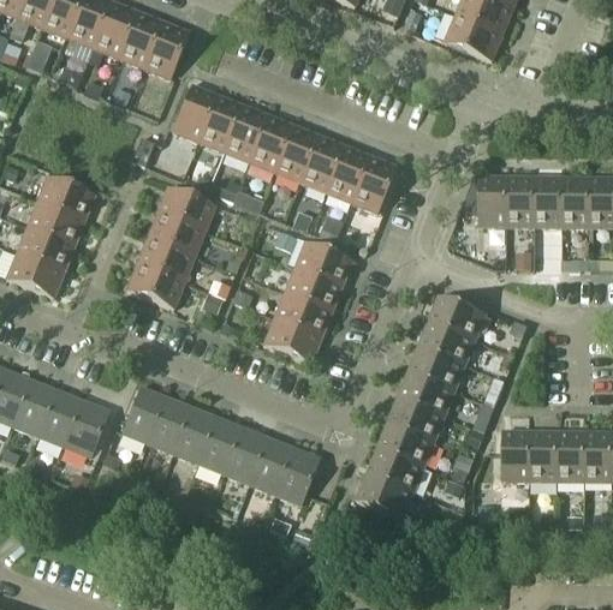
[(18,18),(25,0),(0,0),(0,16),(3,11),(18,18)]
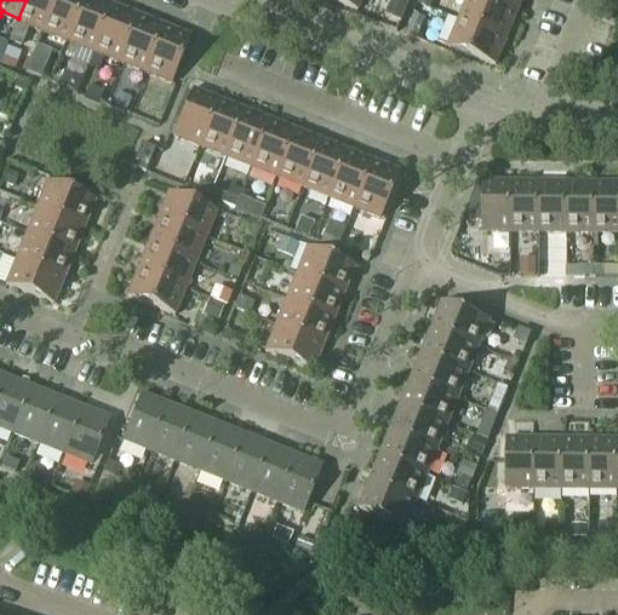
[(44,28),(55,0),(26,0),(18,18),(44,28)]
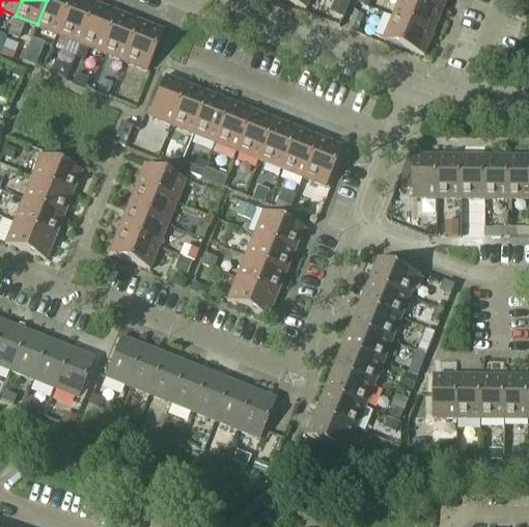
[(59,33),(72,0),(47,0),(37,24),(59,33)]
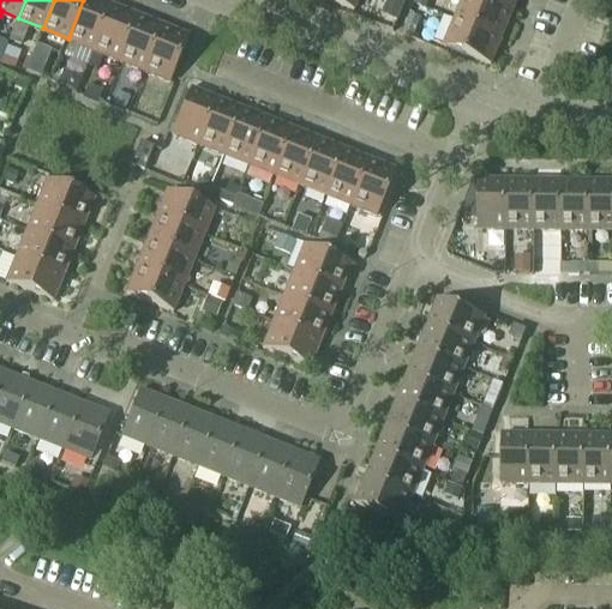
[(95,48),(113,1),(109,0),(83,0),(69,38),(95,48)]
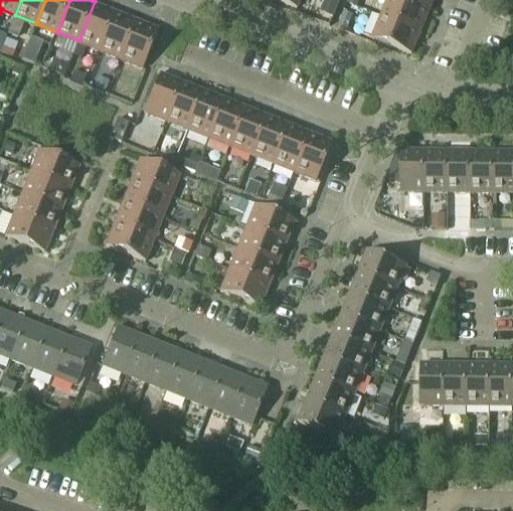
[(325,0),(321,10),(334,15),(341,0),(325,0)]
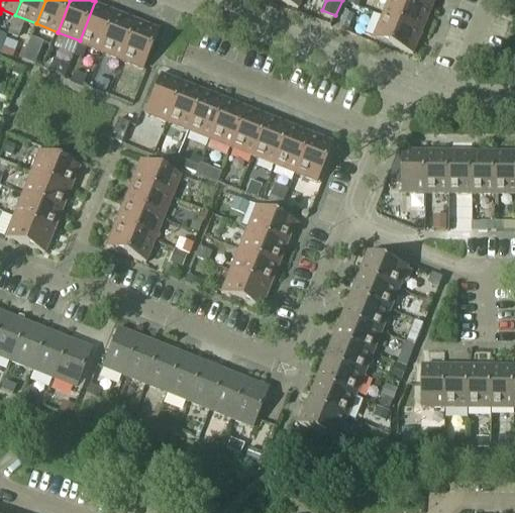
[(423,30),(432,8),(411,0),(389,0),(384,14),(423,30)]
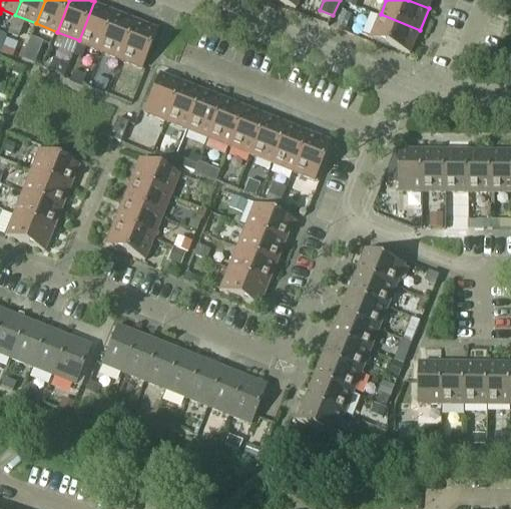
[(408,0),(429,8),(432,0),(408,0)]
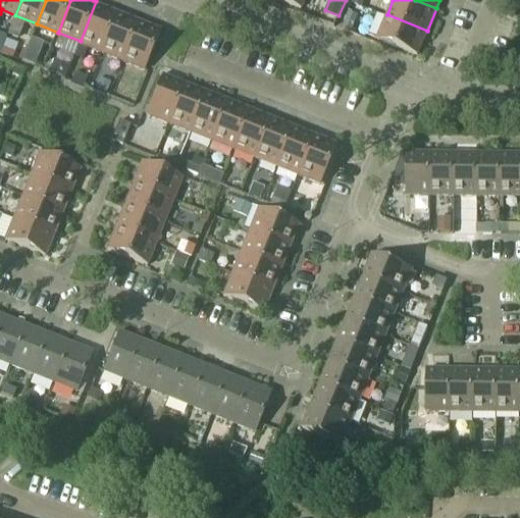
[(102,50),(117,10),(96,1),(81,41),(102,50)]
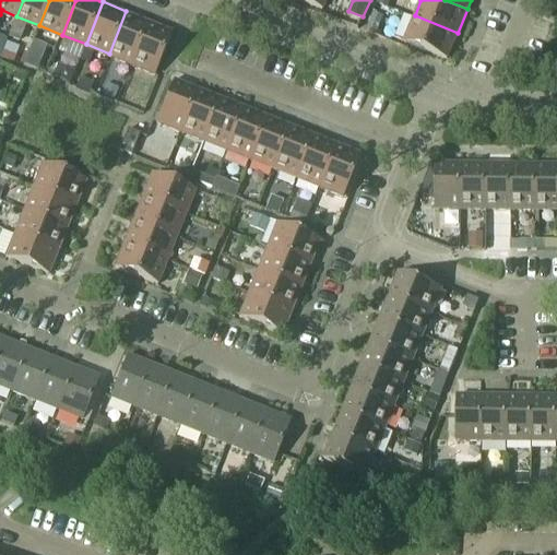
[(132,62),(149,20),(126,11),(109,54),(132,62)]
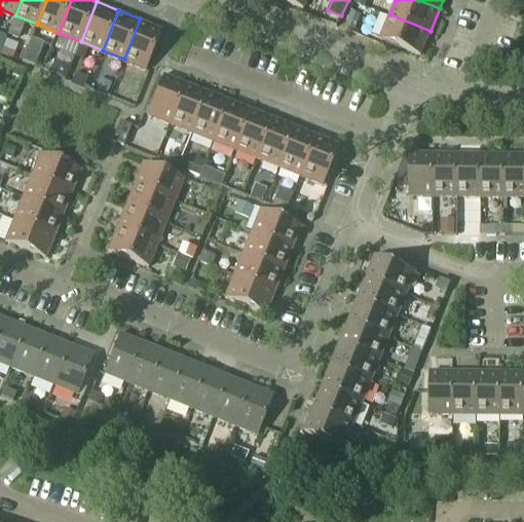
[(421,53),(431,31),(390,14),(381,37),(421,53)]
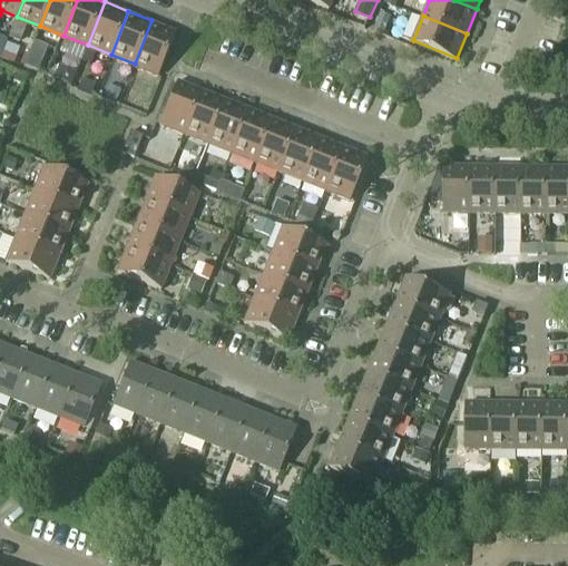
[(158,74),(176,30),(152,20),(135,64),(158,74)]
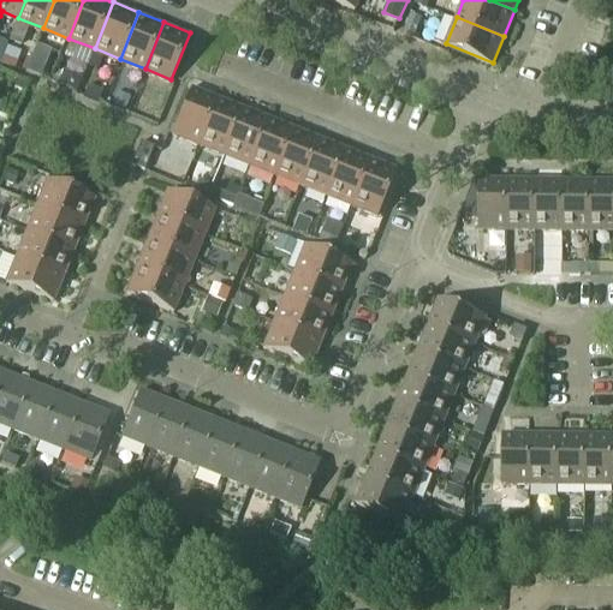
[(53,79),(57,69),(42,63),(37,73),(53,79)]
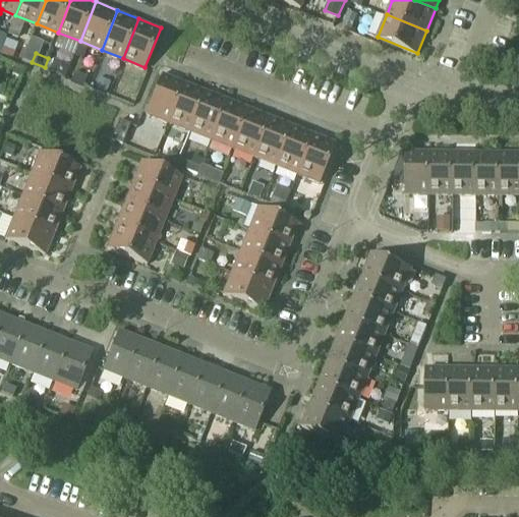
[(169,120),(184,80),(162,71),(147,111),(169,120)]
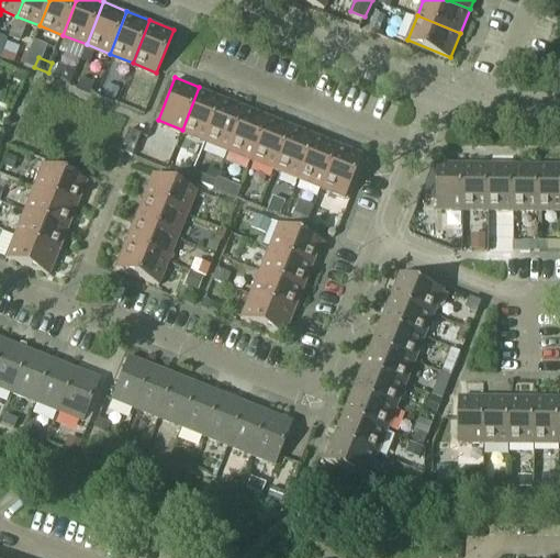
[(205,140),(223,97),(199,87),(182,130),(205,140)]
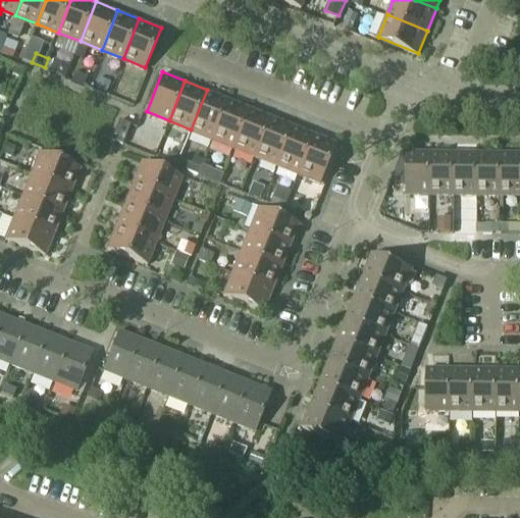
[(101,82),(98,89),(109,93),(112,86),(101,82)]
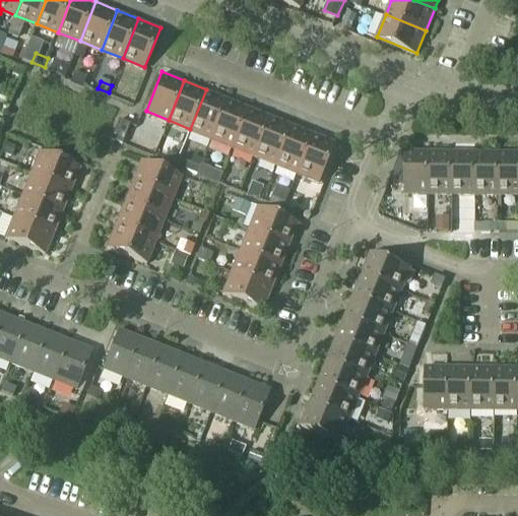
[(211,138),(228,98),(206,89),(190,129),(211,138)]
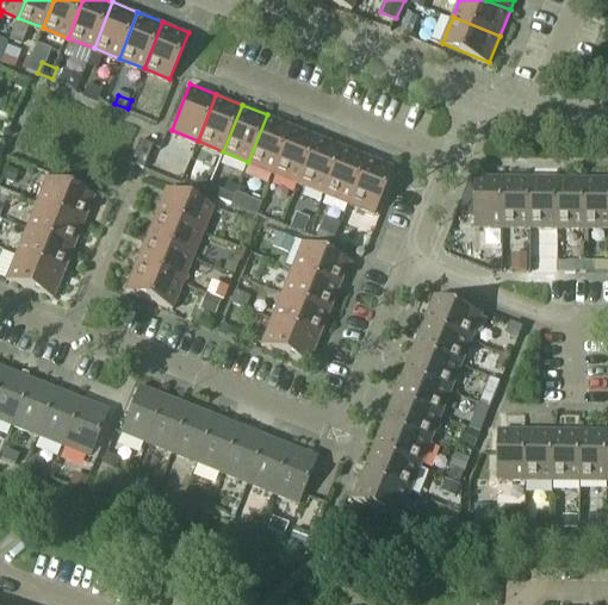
[(273,172),(292,125),(267,114),(248,162),(273,172)]
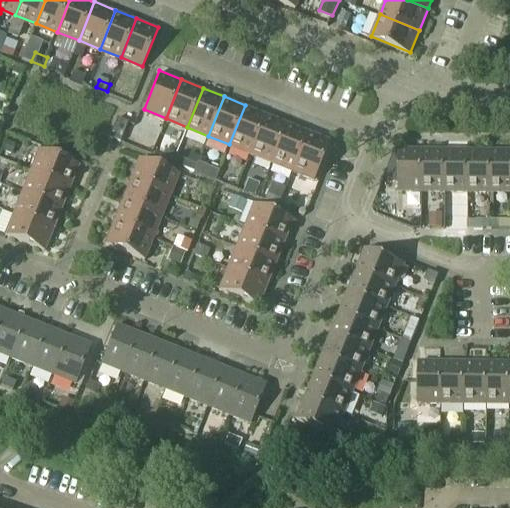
[(250,152),(266,113),(245,105),(229,144),(250,152)]
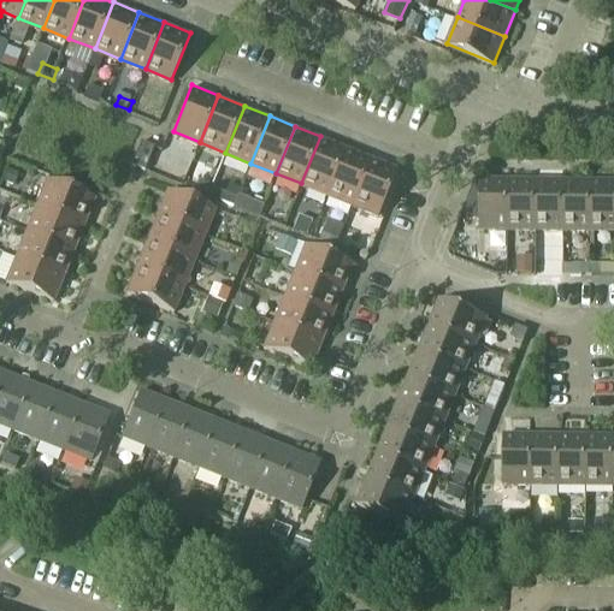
[(326,194),(346,147),(320,136),(301,183),(326,194)]
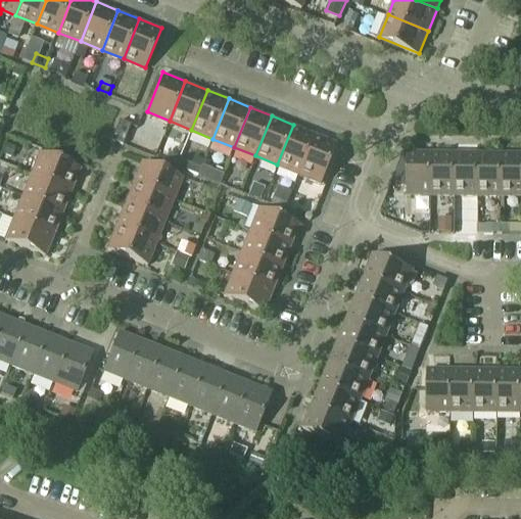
[(124,143),(132,122),(121,118),(112,138),(124,143)]
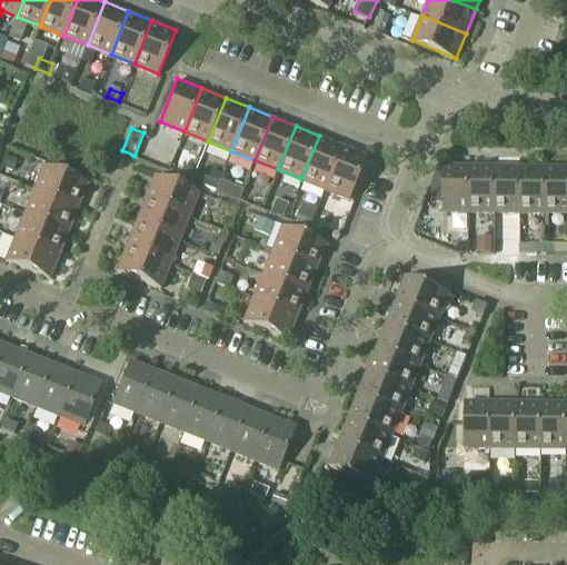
[(326,189),(342,145),(319,136),(301,179),(326,189)]
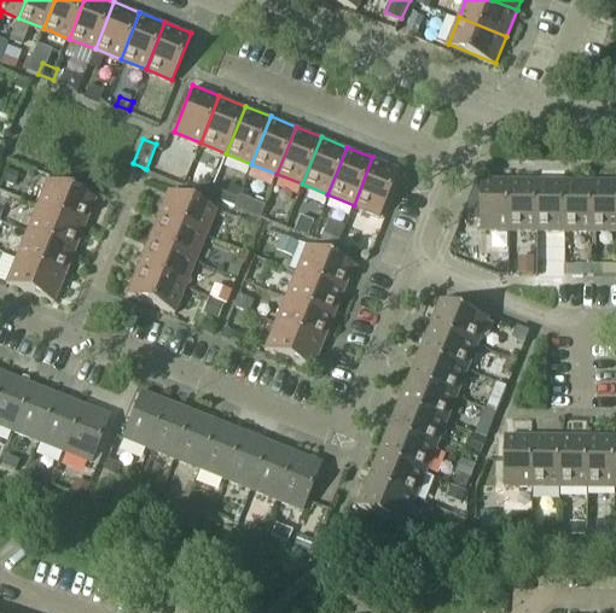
[(379,215),(399,168),(372,157),(354,205),(379,215)]
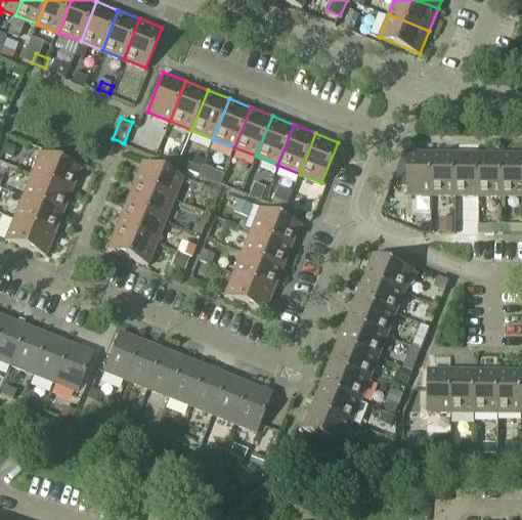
[(7,142),(3,153),(11,156),(15,145),(7,142)]
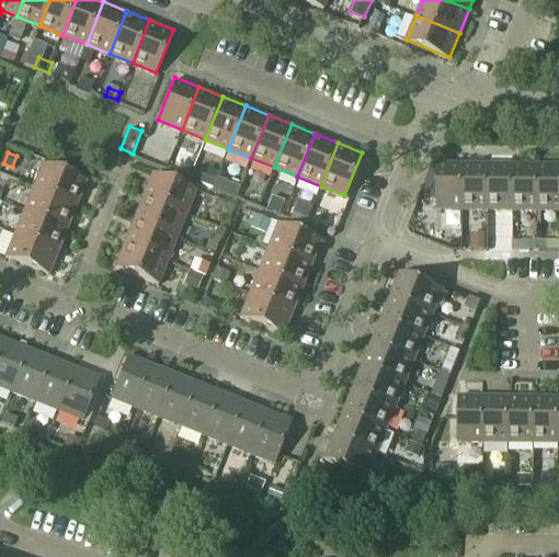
[(78,202),(88,177),(45,160),(35,184),(78,202)]
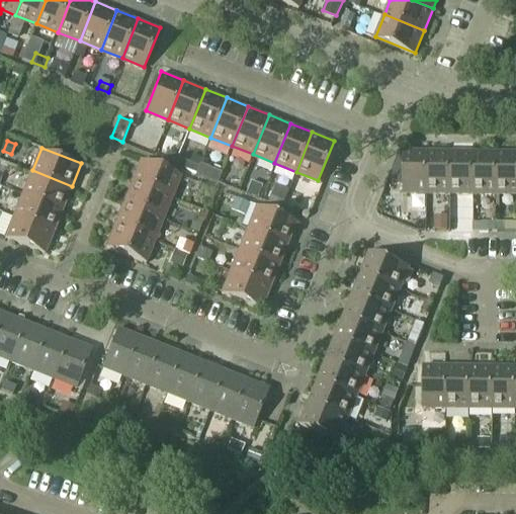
[(428,192),(428,151),(404,150),(404,192),(428,192)]
